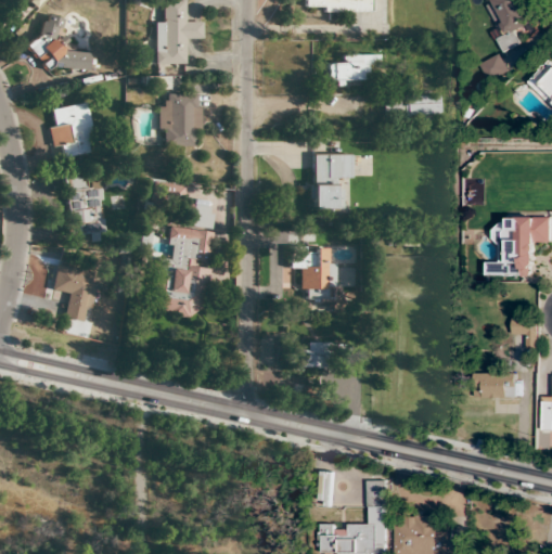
[(167,0),(168,21),(157,21),(157,63),(190,63),(190,40),(202,40),(202,21),(190,21),(189,0),(167,0)]
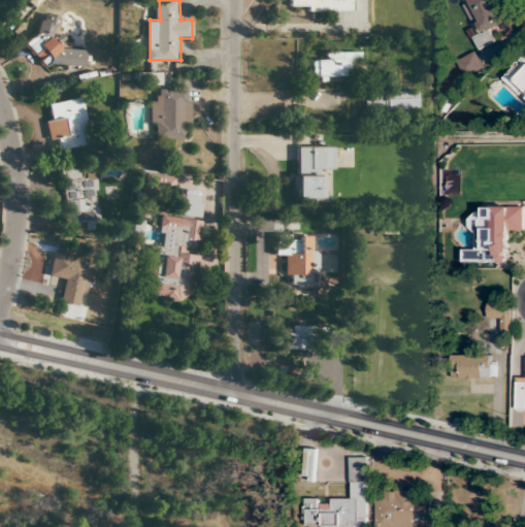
[(290,0),(290,10),(355,9),(354,0),(290,0)]
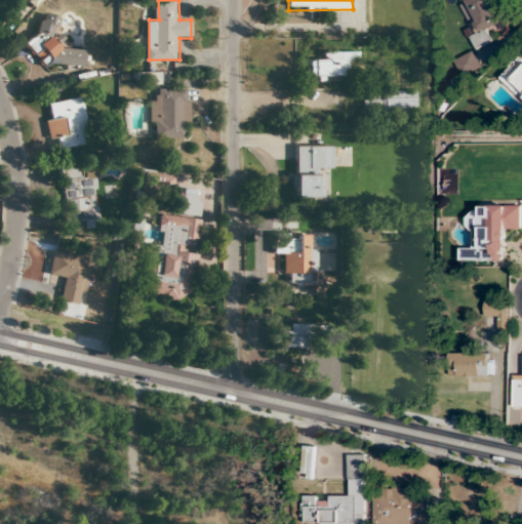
[(508,21),(497,0),(467,0),(482,32),(474,35),(480,47),(495,40),(490,29),(508,21)]
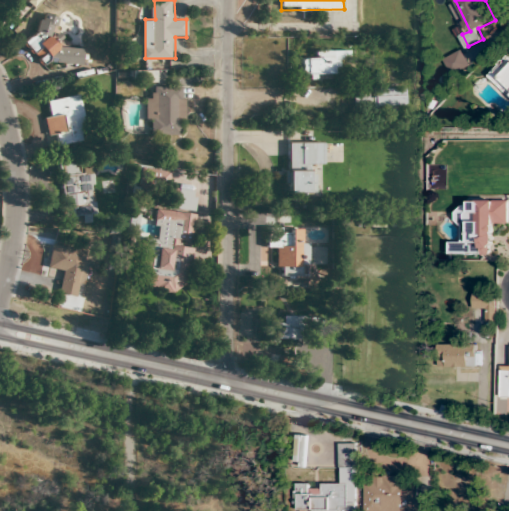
[(83,64),(84,47),(60,46),(60,35),(58,35),(59,15),(35,14),(33,53),(41,53),(40,62),(83,64)]
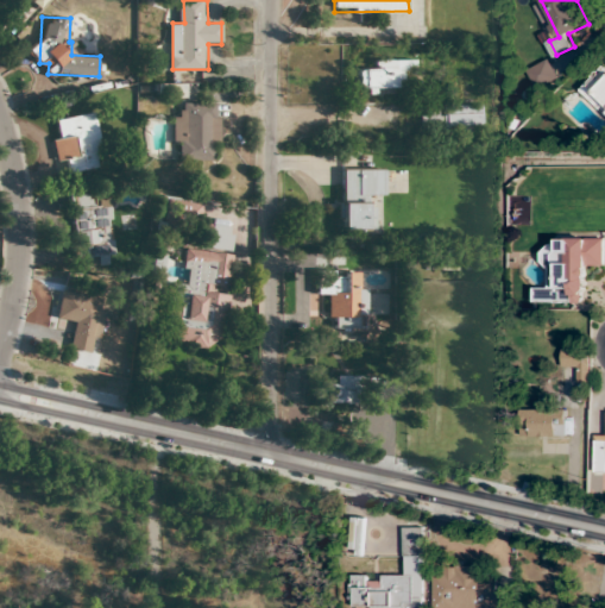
[(361,93),(405,92),(405,69),(416,69),(416,58),(375,60),(376,70),(361,70),(361,93)]
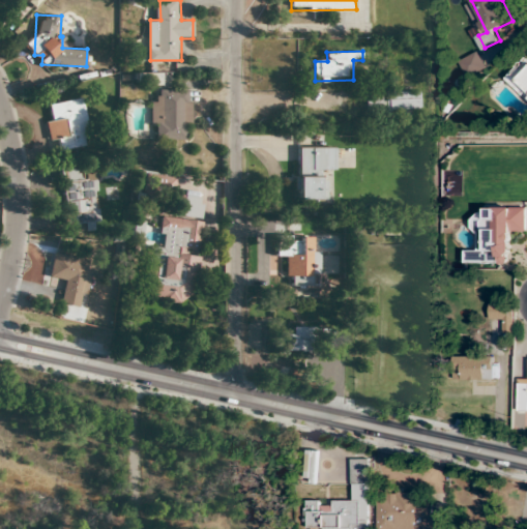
[(468,74),(487,65),(481,52),(462,59),(468,74)]
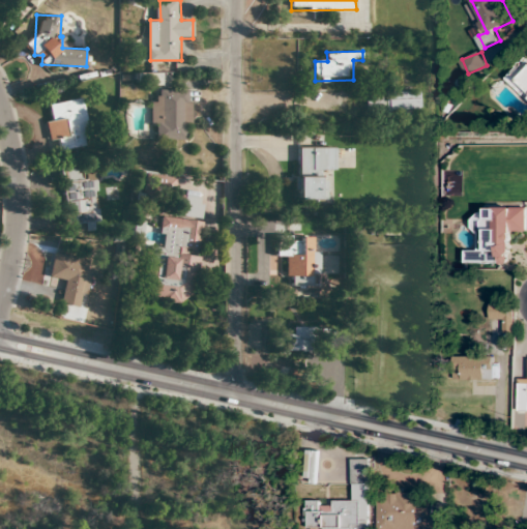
[(526,57),(507,78),(526,94),(526,57)]
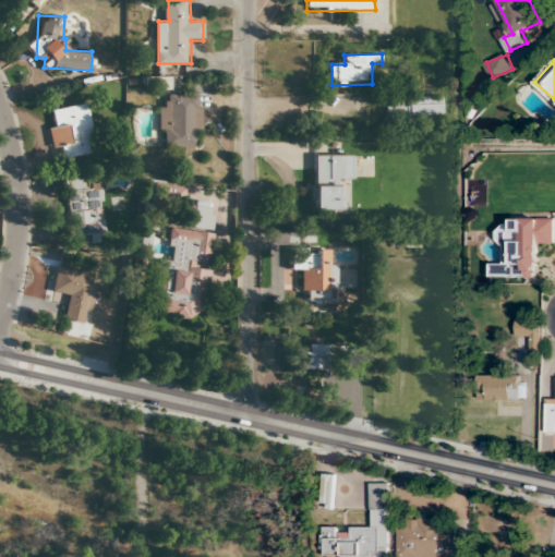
[(170,104),(163,104),(163,147),(203,147),(203,94),(170,94),(170,104)]
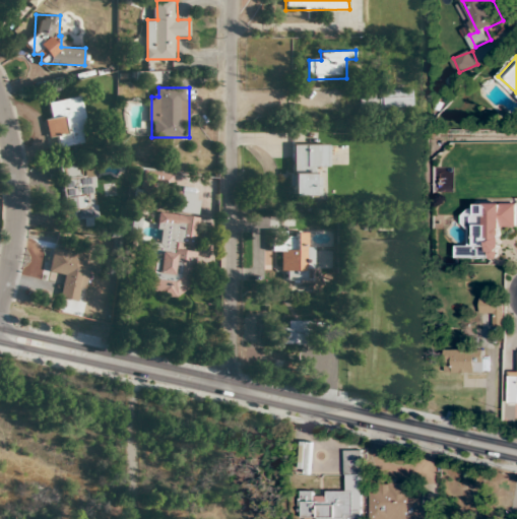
[(381,89),(381,96),(375,96),(375,88),(361,88),(361,112),(413,111),(412,88),(381,89)]
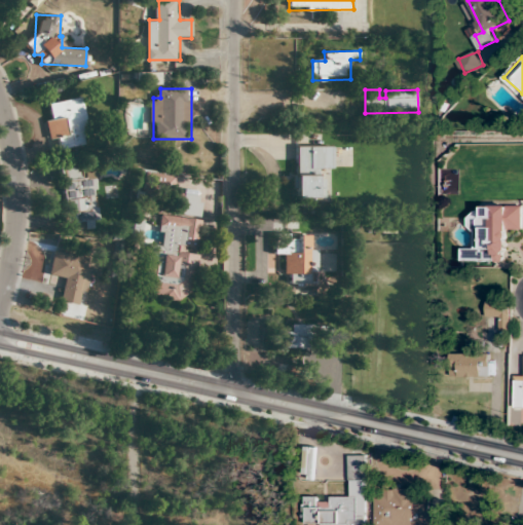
[(90,144),(83,97),(51,102),(53,113),(46,114),(50,140),(61,138),(62,148),(90,144)]
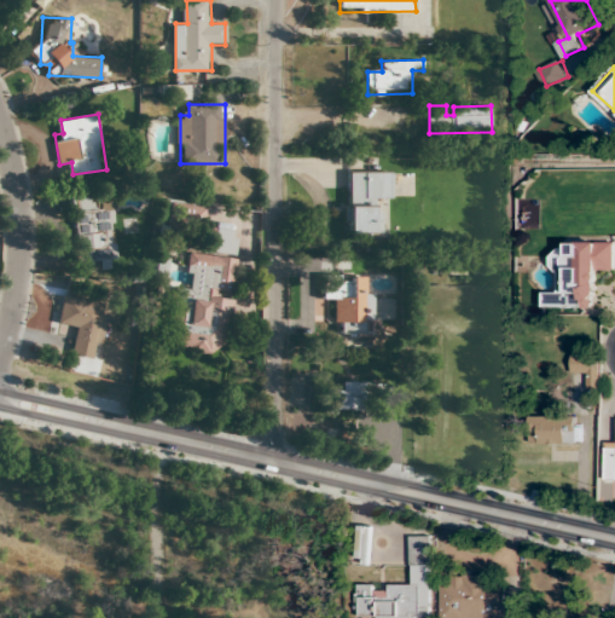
[(393,171),(349,171),(349,234),(381,234),(381,197),(393,197),(393,171)]
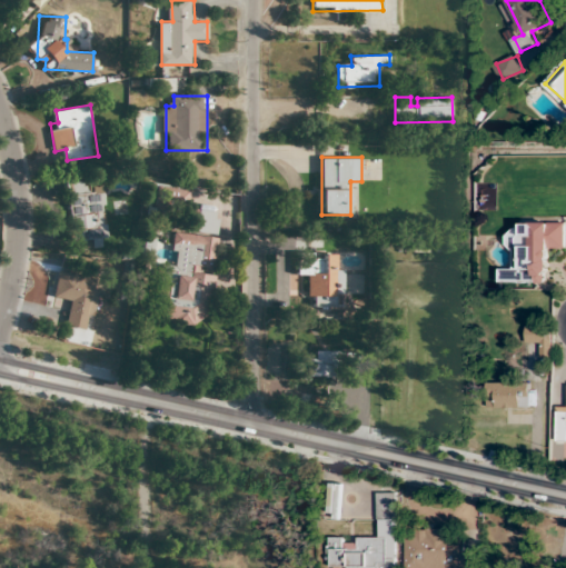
[(109,237),(106,187),(92,189),(91,177),(67,179),(72,240),(109,237)]
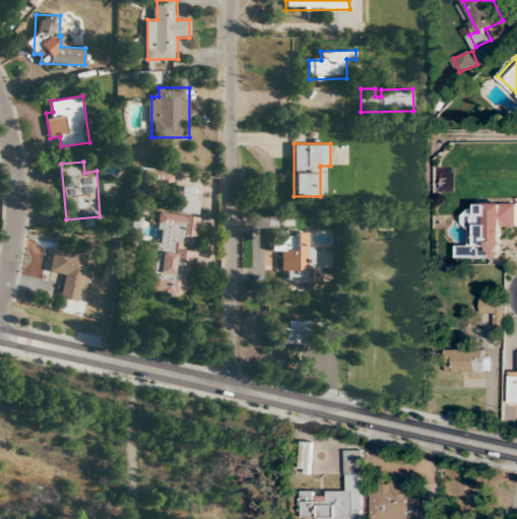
[(136,205),(153,207),(156,185),(184,188),(186,174),(140,168),(136,205)]
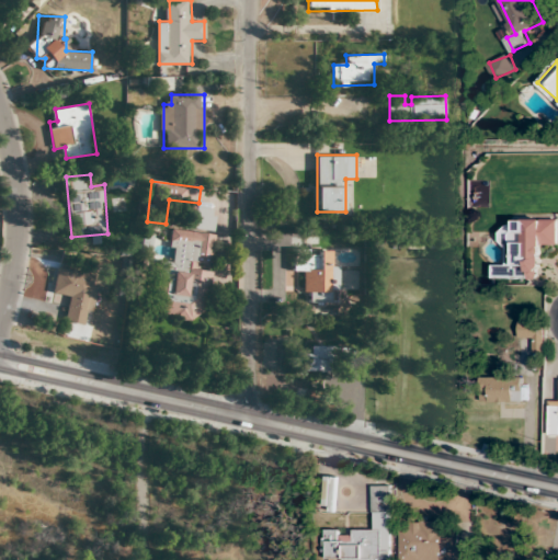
[(217,209),(195,206),(192,228),(214,231),(217,209)]
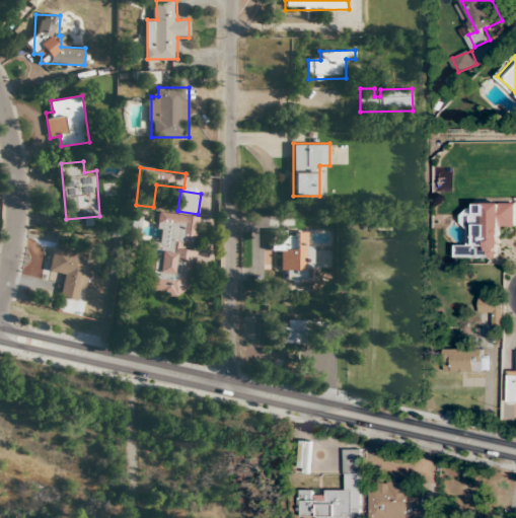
[(515,202),(478,203),(478,208),(468,208),(468,245),(458,245),(458,257),(504,257),(503,225),(515,225),(515,202)]
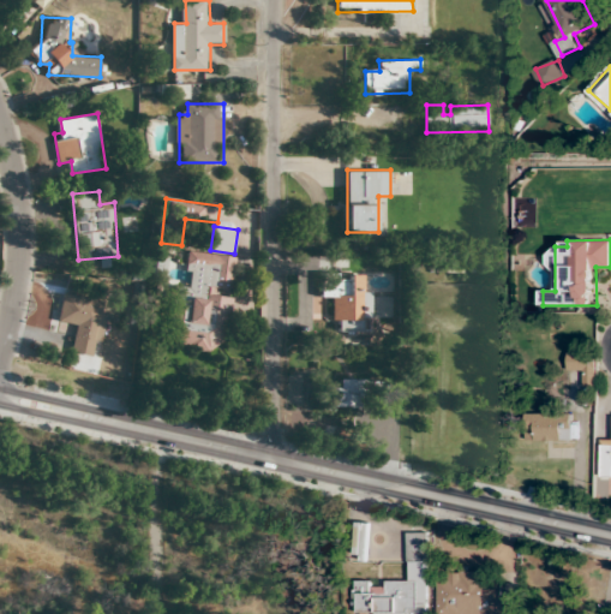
[(226,350),(235,256),(190,251),(186,286),(175,285),(169,344),(226,350)]
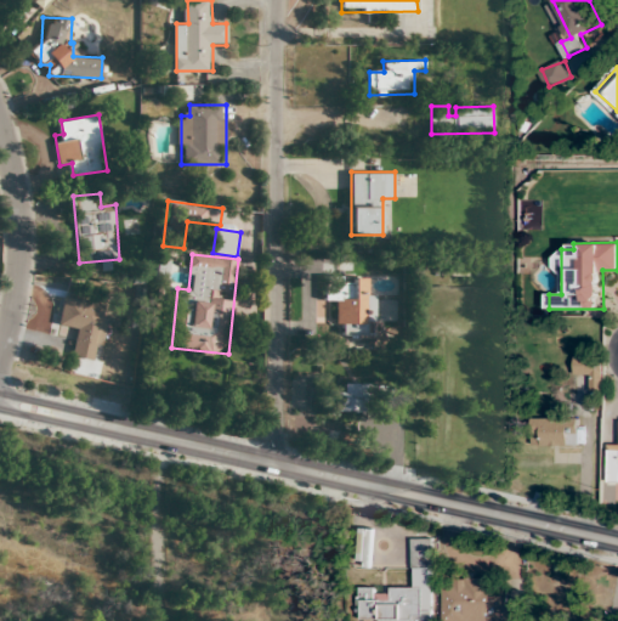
[(375,323),(376,288),(368,288),(368,276),(327,276),(325,299),(340,300),(339,336),(366,336),(366,322),(375,323)]
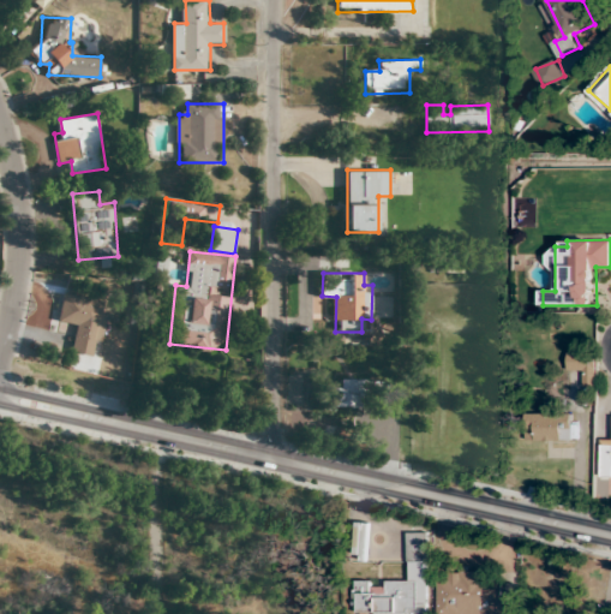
[(108,300),(65,292),(58,328),(76,332),(72,353),(97,358),(108,300)]
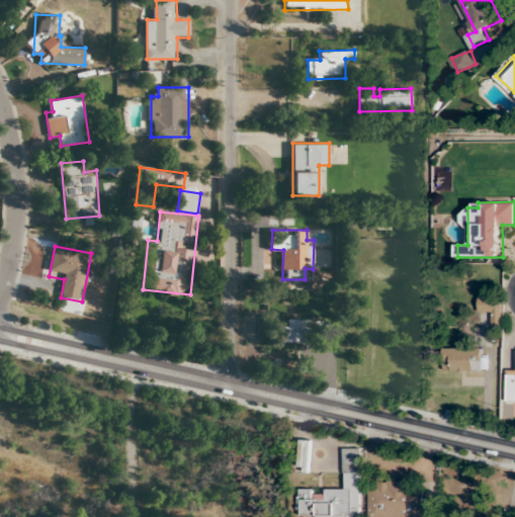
[(505,295),(481,295),(481,312),(496,312),(496,325),(505,325),(505,295)]
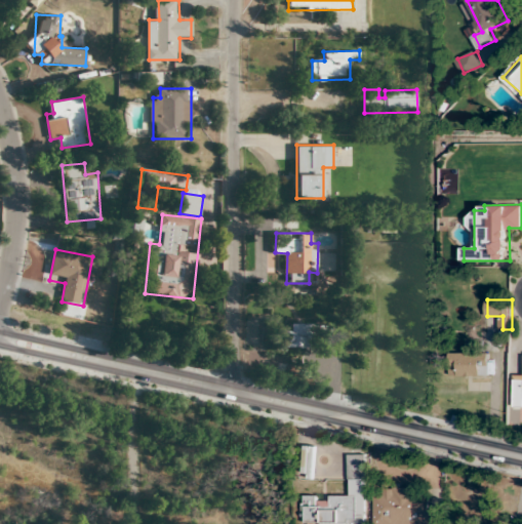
[(308,324),(290,324),(290,331),(276,331),(276,350),(308,350),(308,324)]
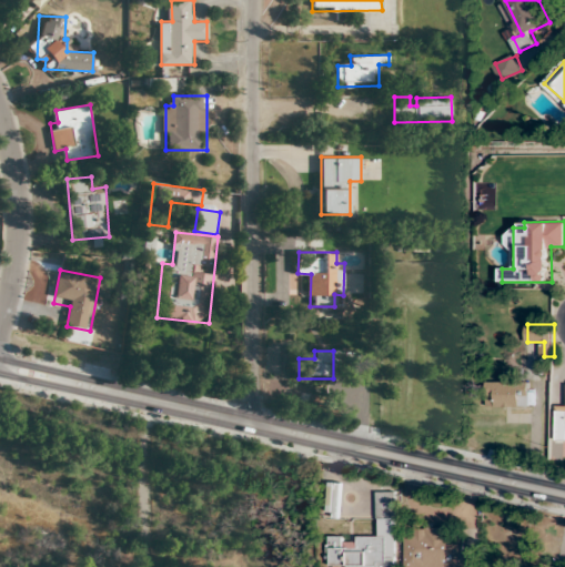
[(532,382),(490,382),(490,406),(532,406),(532,382)]
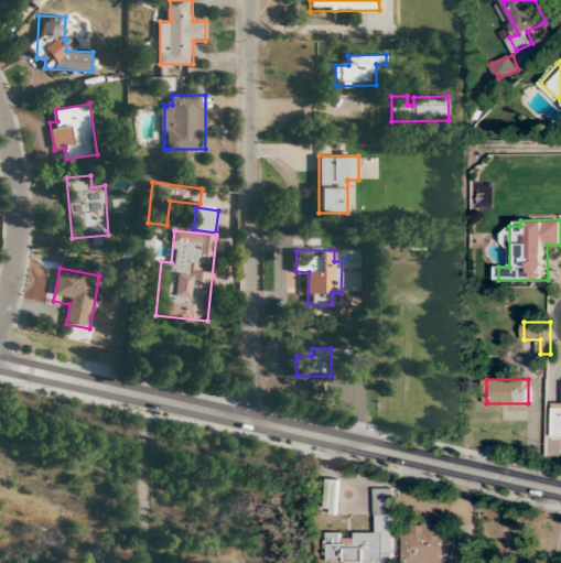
[(394,488),(377,488),(377,513),(394,513),(394,488)]
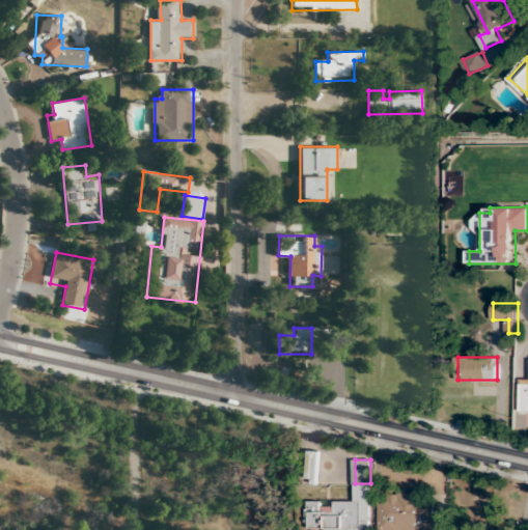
[(435,502),(424,501),(424,494),(381,494),(380,529),(445,529),(446,514),(435,513),(435,502)]
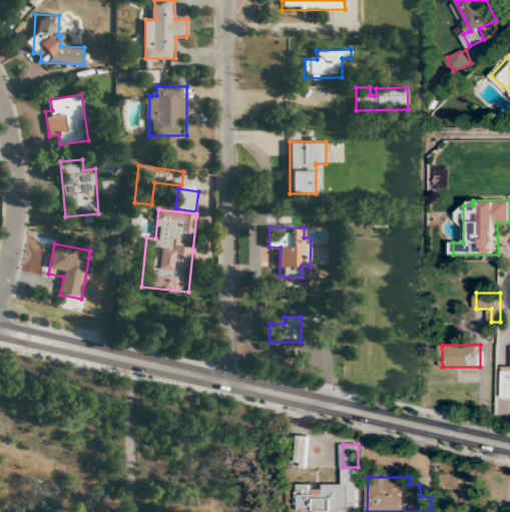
[(356,511),(356,484),(298,484),(298,511),(356,511)]
